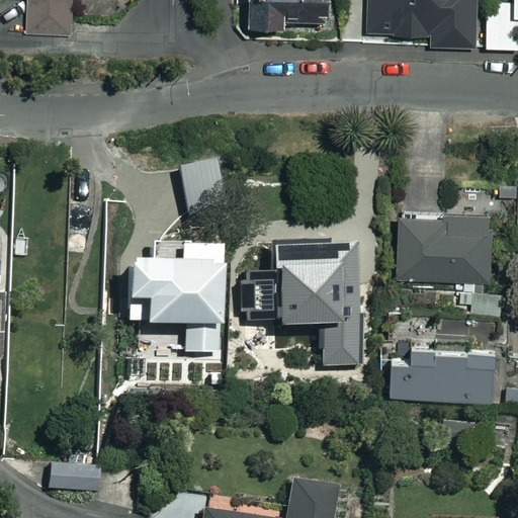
[(246,0),(246,28),(281,28),(281,24),(331,23),(330,0),(246,0)]
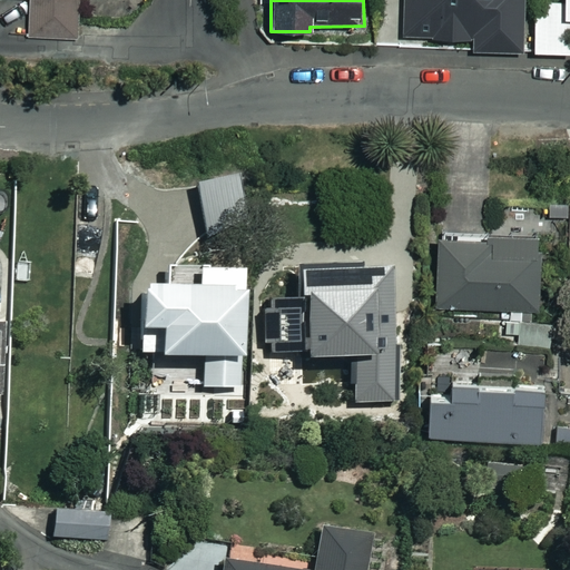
[(462,26),(462,39),(474,40),(473,52),(527,53),(528,0),(384,0),(384,15),(405,15),(404,38),(440,39),(440,25),(462,26)]
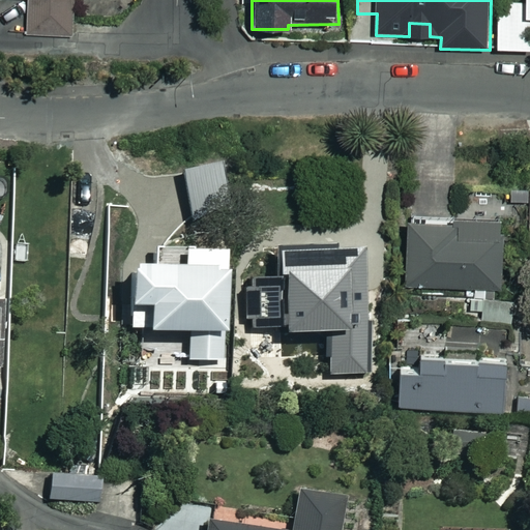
[(497,1),(496,50),(529,51),(529,0),(525,0),(525,2),(497,1)]
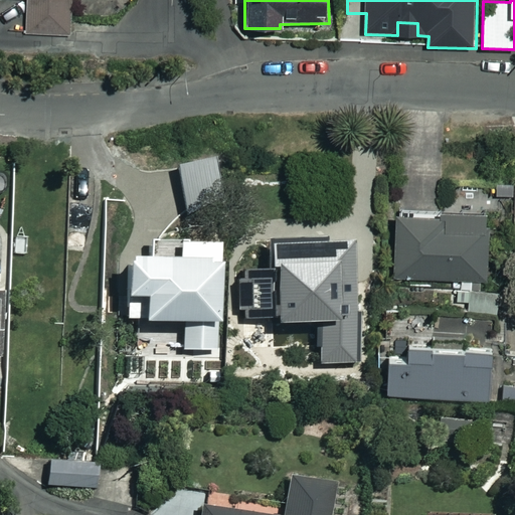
[(223,203),(214,159),(171,168),(181,212),(223,203)]
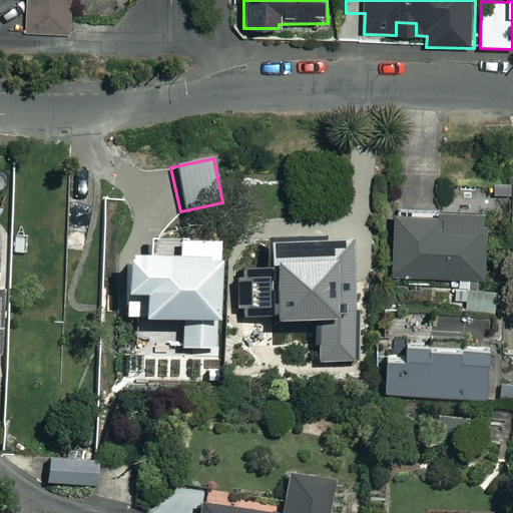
[(439,286),(439,279),(451,279),(452,290),(473,289),(473,278),(486,278),(483,183),(447,184),(448,208),(393,210),(395,281),(416,280),(416,287),(439,286)]
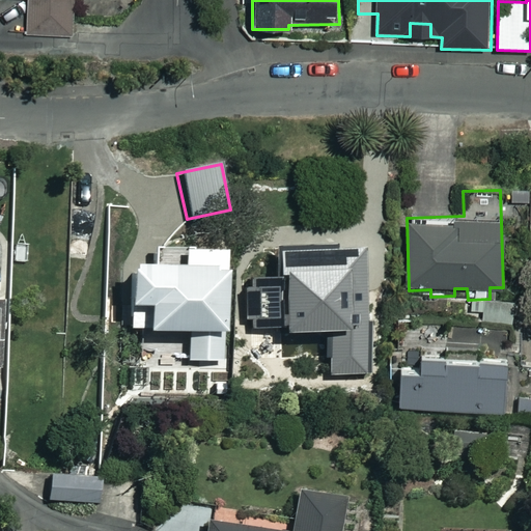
[(303,268),(302,230),(269,231),(270,268),(303,268)]
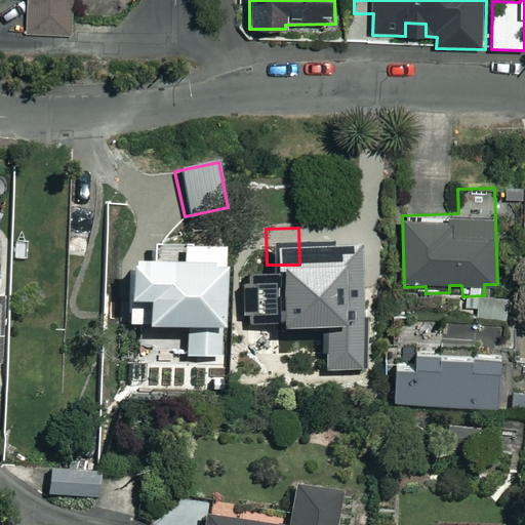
[(127,266),(129,327),(143,326),(143,334),(186,333),(187,362),(224,361),(220,249),(180,250),(182,265),(127,266)]
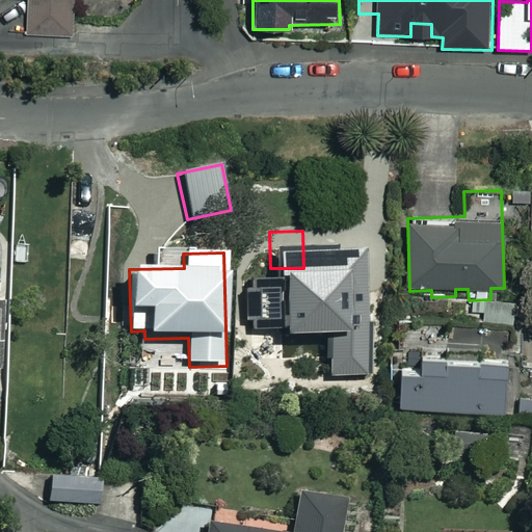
[(330,326),(263,328),(263,348),(253,348),(254,402),(302,401),(302,381),(377,379),(375,298),(329,299),(330,326)]
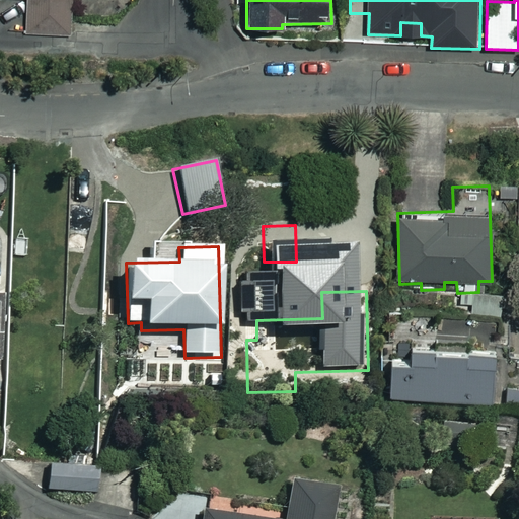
[(510,311),(510,300),(502,300),(502,296),(474,296),(474,319),(503,318),(502,311),(510,311)]
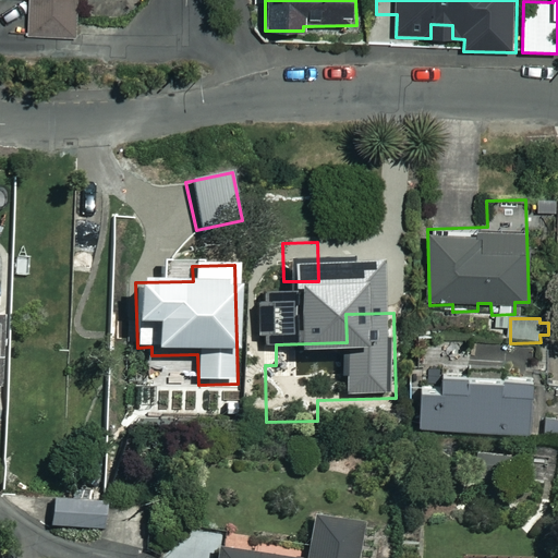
[(529,375),(441,374),(441,386),(421,386),(421,432),(529,432),(529,375)]
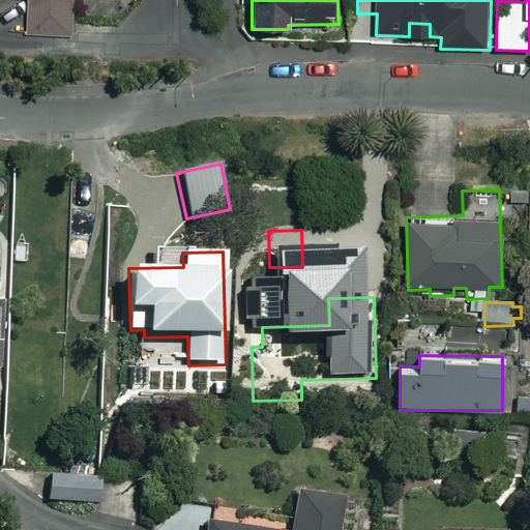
[(97,475),(50,472),(48,501),(95,504),(97,475)]
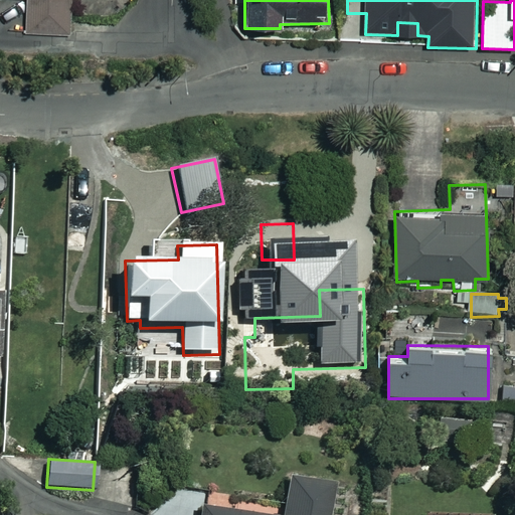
[(326,514),(331,488),(287,482),(281,514),(236,514),(199,509),(198,514),(326,514)]
